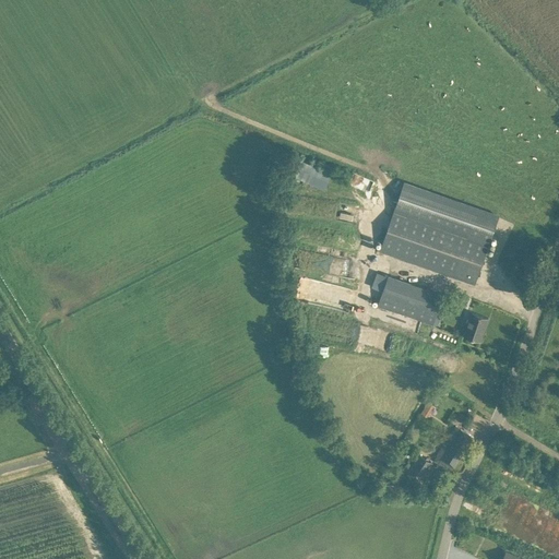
[(302,158),(294,175),(322,189),(330,173),(302,158)]
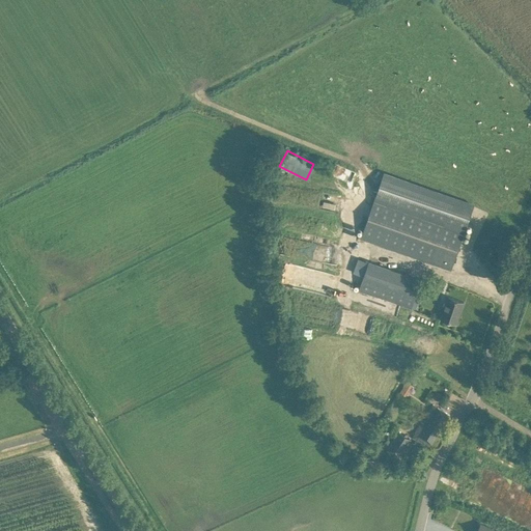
[(474,205),(383,173),(361,238),(451,270),(474,205)]
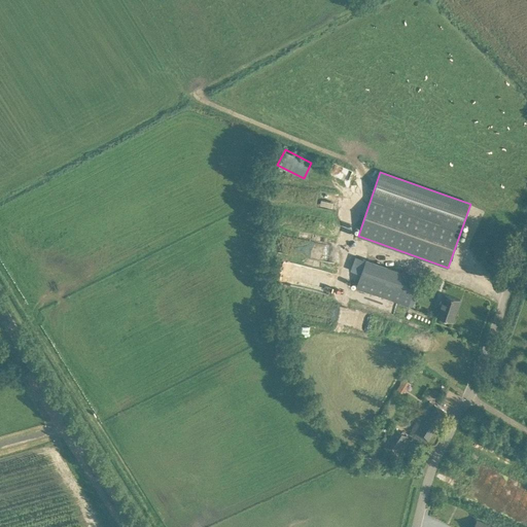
[(409,306),(418,278),(365,259),(356,287),(409,306)]
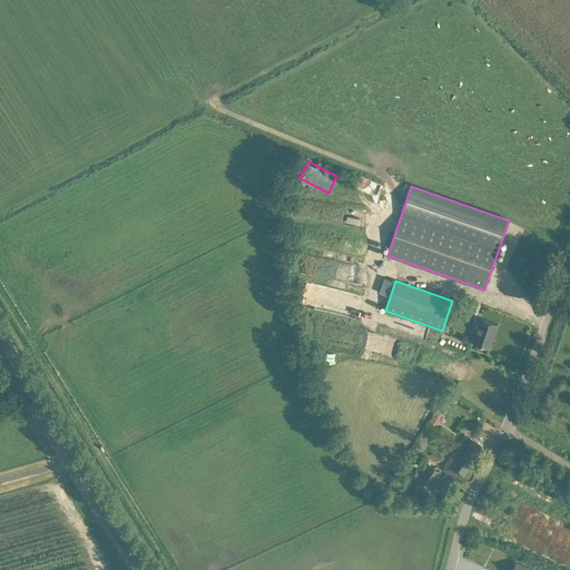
[(490,347),(498,324),(481,318),(473,342),(490,347)]
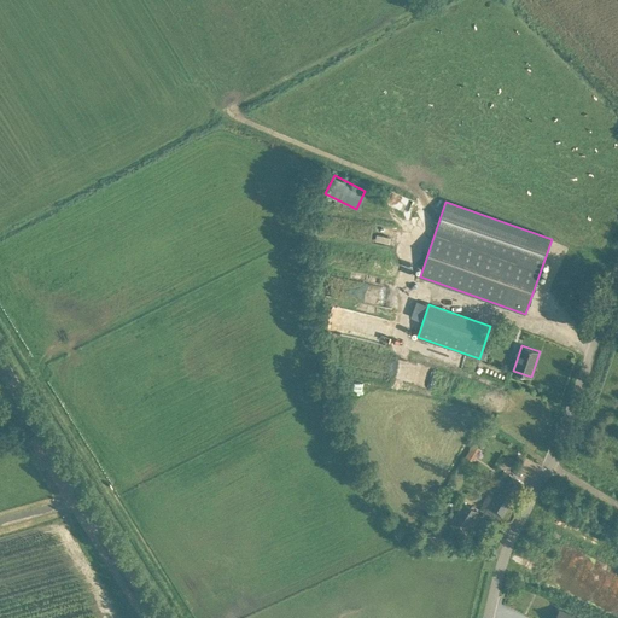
[(385,368),(384,356),(368,356),(368,369),(385,368)]
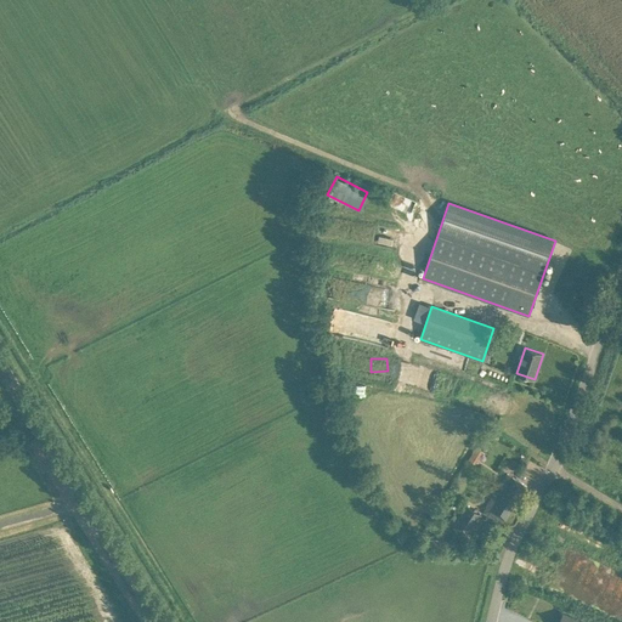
[(457,366),(469,369),(471,365),(458,360),(457,366)]
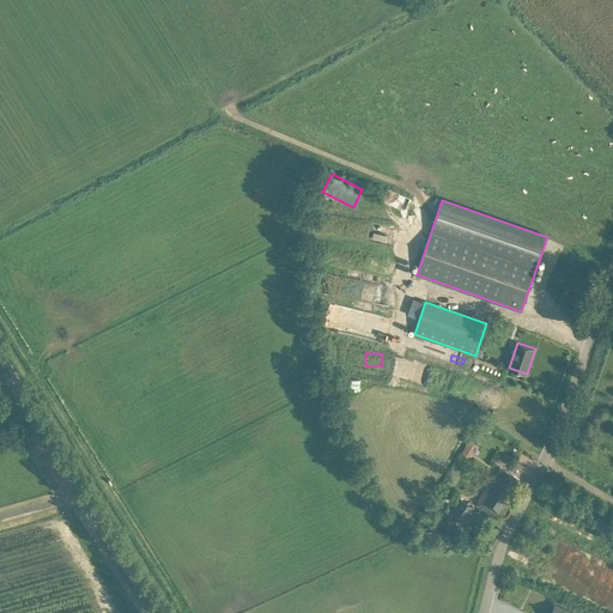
[(475,444),(469,441),(461,453),(468,456),(475,444)]
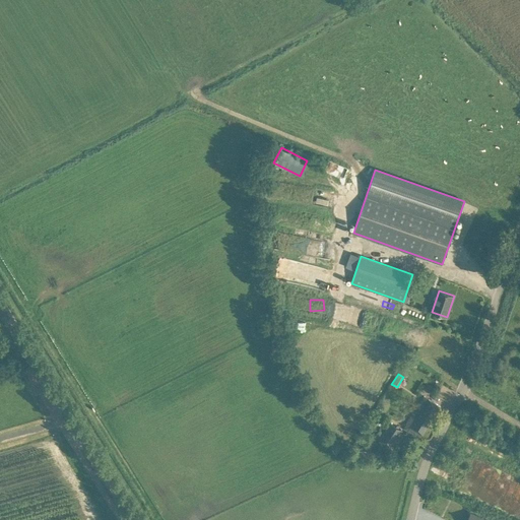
[(403,428),(408,431),(411,433),(419,439),(441,406),(429,398),(424,406),(419,403),(406,424),(403,428)]
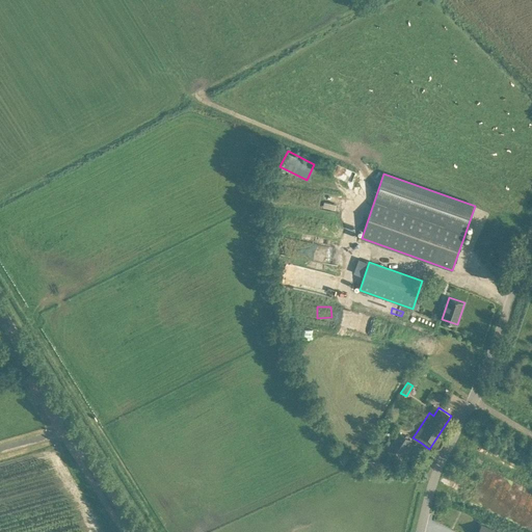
[(399,458),(411,441),(399,433),(388,451),(399,458)]
